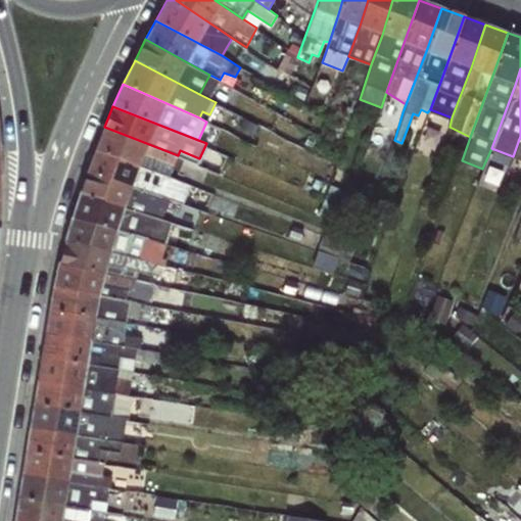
[(168,176),(178,155),(104,127),(95,149),(168,176)]
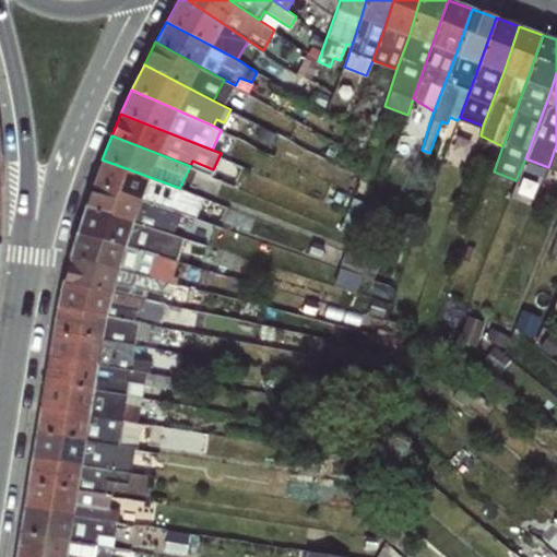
[(196,217),(204,198),(179,188),(102,160),(94,182),(167,208),(196,217)]
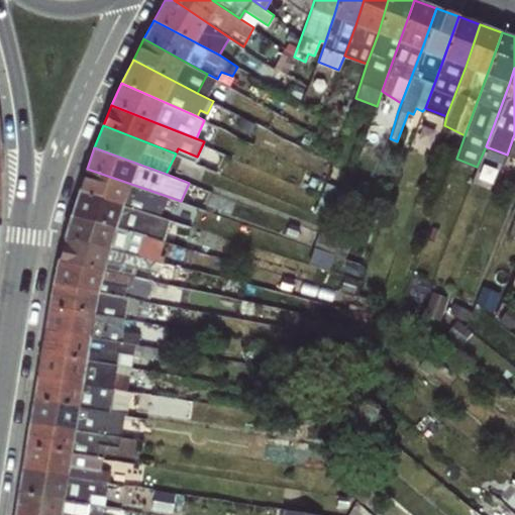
[(147,213),(155,192),(87,169),(79,190),(147,213)]
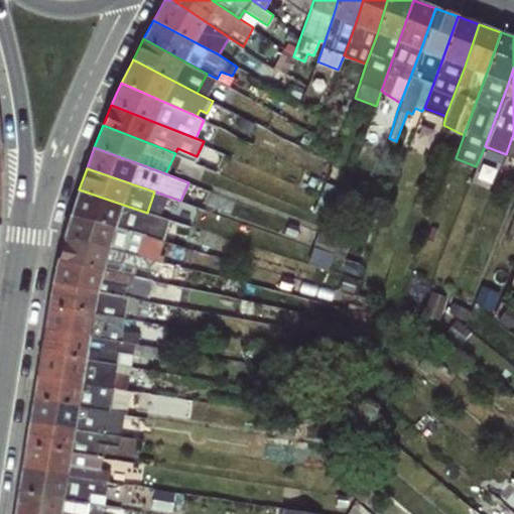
[(185,241),(190,226),(147,213),(79,189),(71,215),(158,238),(161,233),(185,241)]
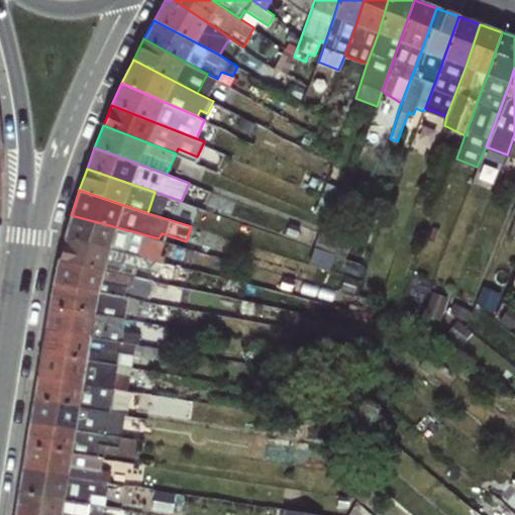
[(64,236),(158,260),(159,238),(71,215),(64,236)]
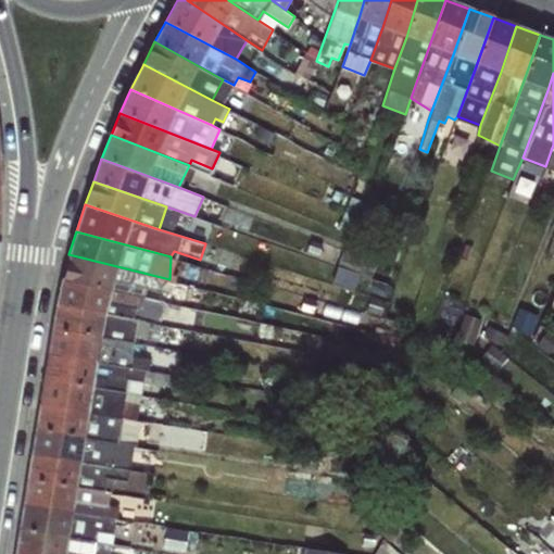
[(174,281),(170,279),(68,254),(63,277),(138,296),(164,300),(166,292),(171,293),(174,281)]
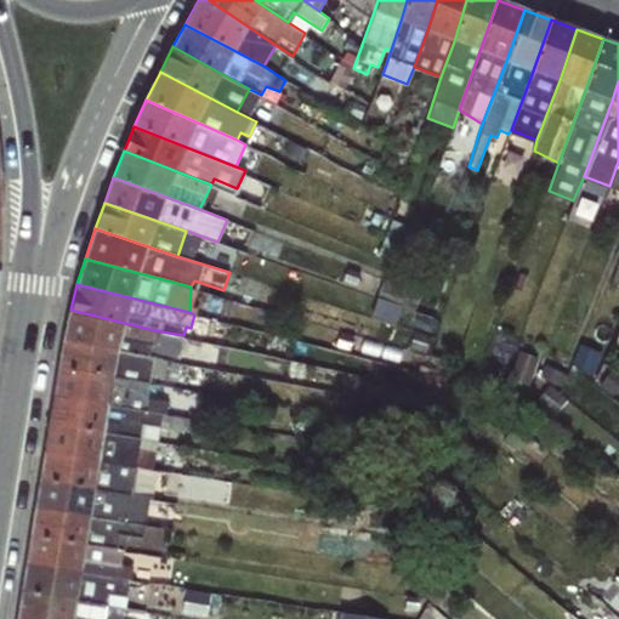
[(148,356),(154,330),(71,310),(63,340),(148,356)]
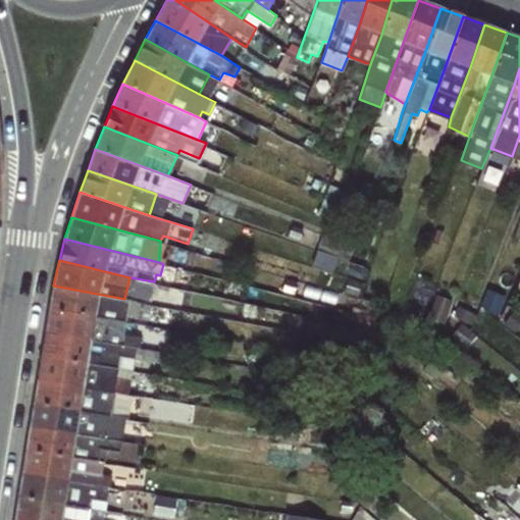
[(130,300),(124,299),(53,286),(49,307),(95,316),(125,321),(130,300)]
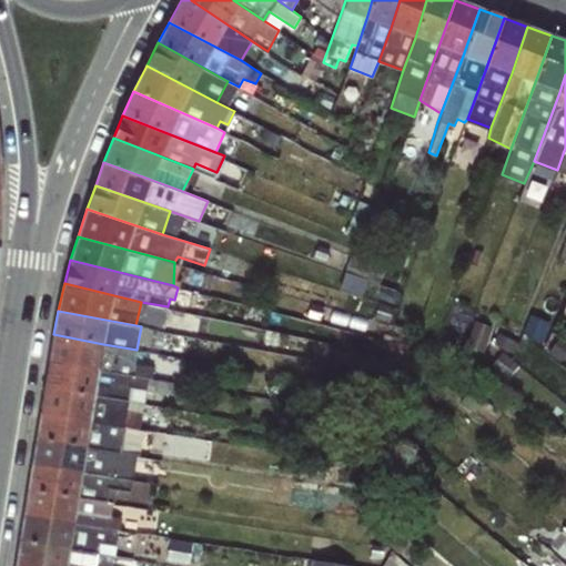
[(137,350),(103,344),(53,334),(48,360),(152,377),(153,367),(135,363),(137,350)]
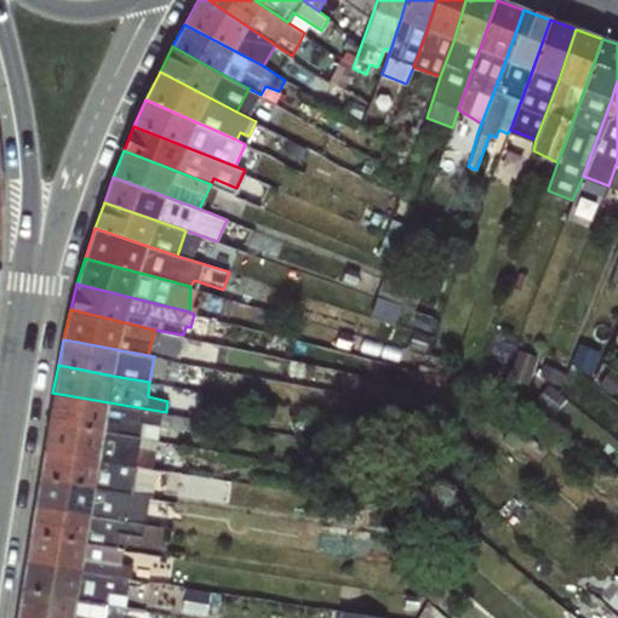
[(166,412),(52,393),(47,421),(106,431),(158,440),(158,425),(192,431),(195,418),(166,412)]
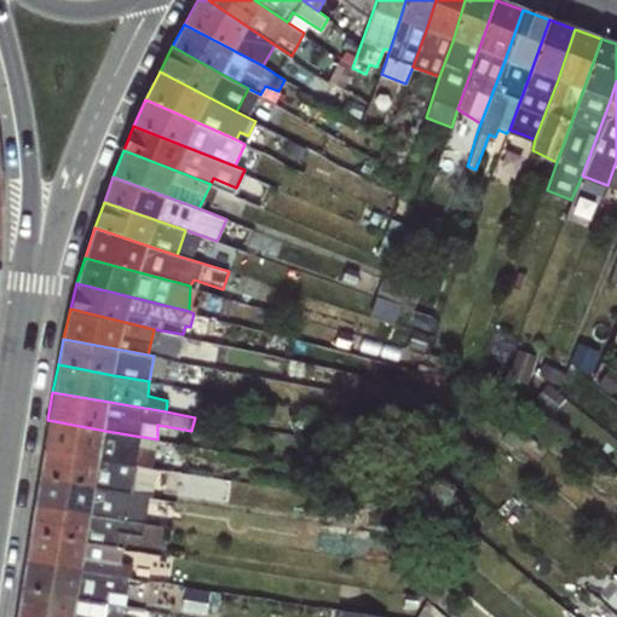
[(157,439),(105,431),(47,420),(44,448),(101,459),(155,467),(157,439)]
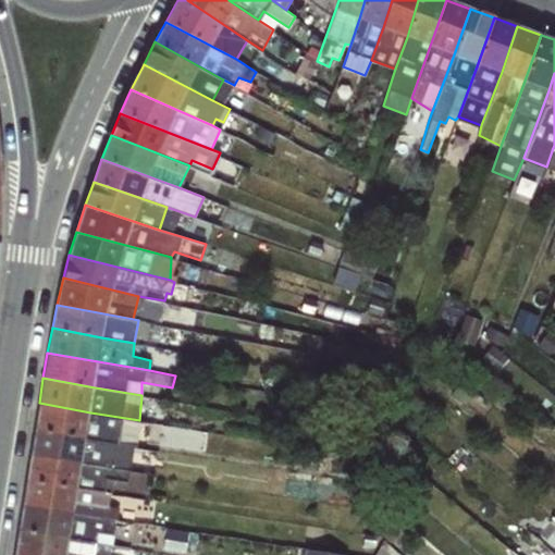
[(90,412),(39,403),(35,428),(86,438),(136,446),(139,420),(90,412)]
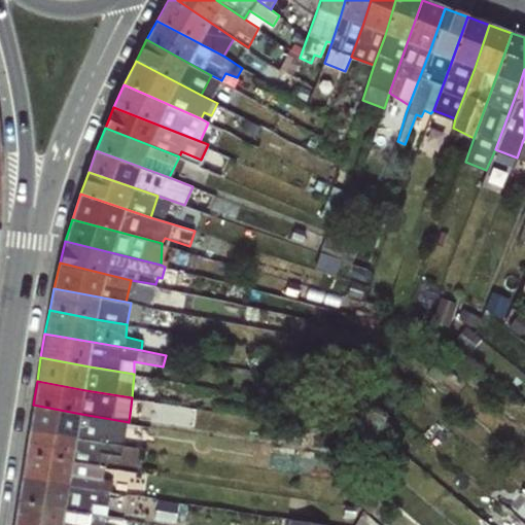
[(129,422),(81,414),(33,405),(30,428),(78,438),(124,446),(129,422)]
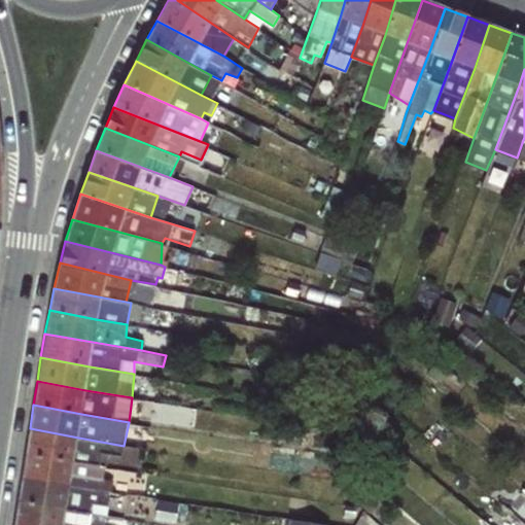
[(124,446),(78,438),(30,428),(26,452),(74,461),(100,465),(102,453),(121,456),(124,446)]
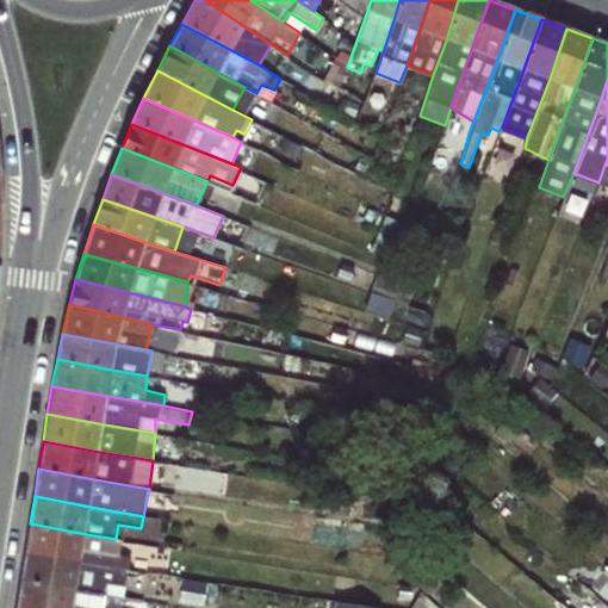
[(81,562),(130,569),(132,550),(115,546),(116,539),(86,534),(30,523),(25,552),(81,562)]
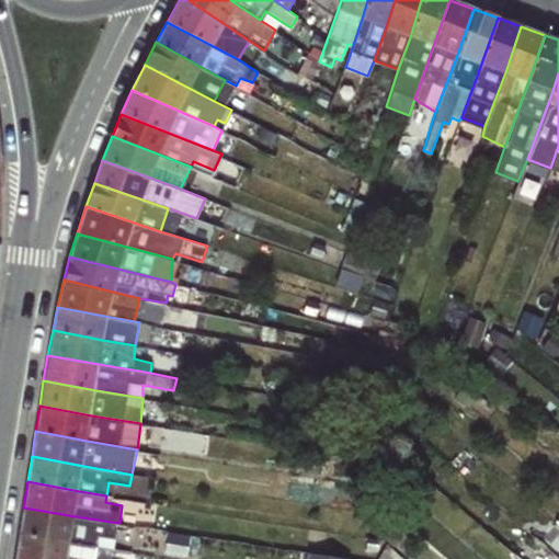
[(116,523),(75,516),(23,508),(20,533),(71,542),(112,549),(116,523)]
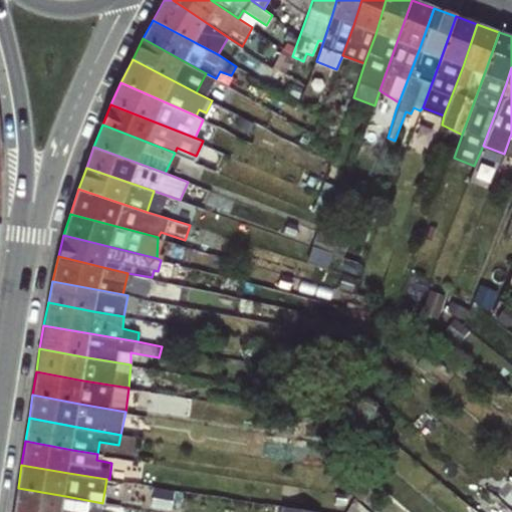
[(100,511),(102,503),(65,496),(18,488),(14,511),(22,511),(100,511)]
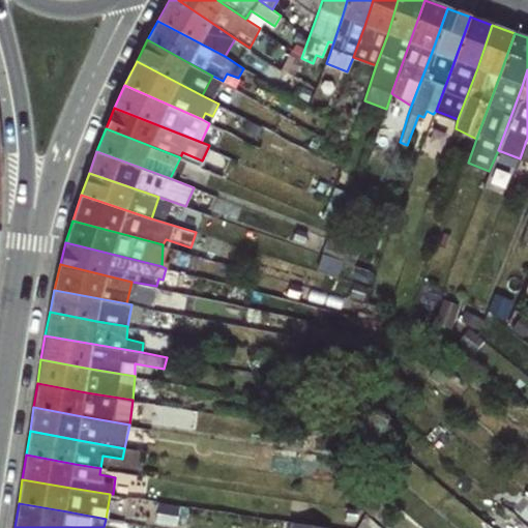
[(333,527),(335,521),(291,517),(289,527),(333,527)]
